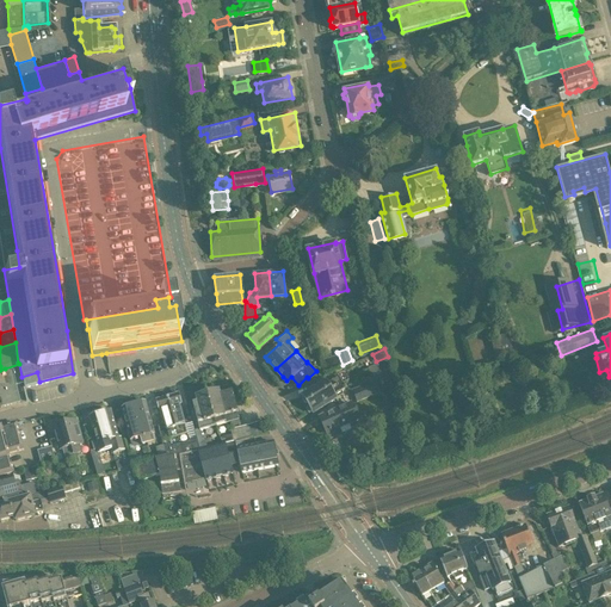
[(0,404),(19,401),(16,383),(23,381),(22,377),(19,364),(5,369),(8,383),(0,384),(0,404)]
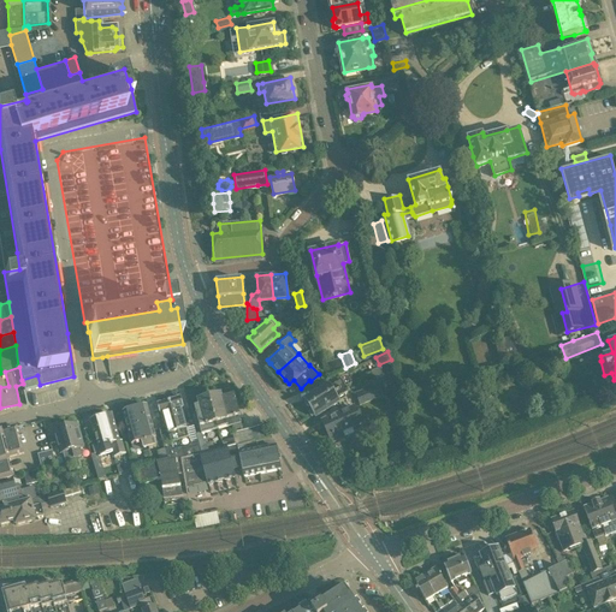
[(24,388),(40,385),(37,375),(22,380),(23,384),(24,388)]
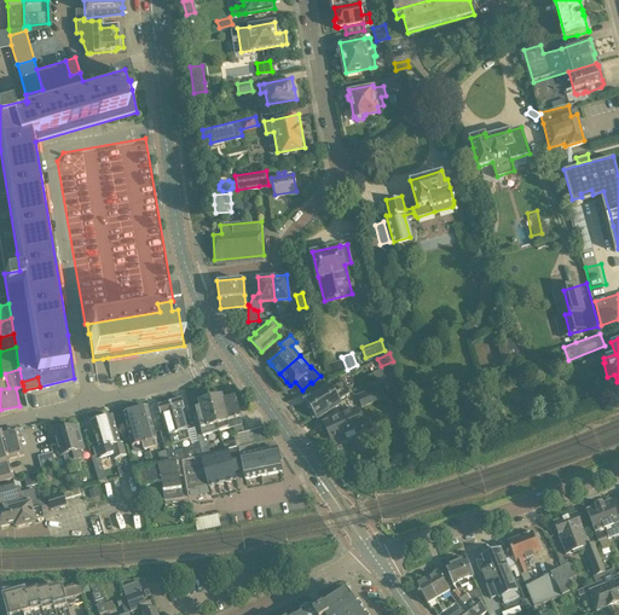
[(311,407),(347,384),(343,378),(331,387),(329,383),(306,398),(306,399),(306,401),(308,405),(311,406),(311,407)]
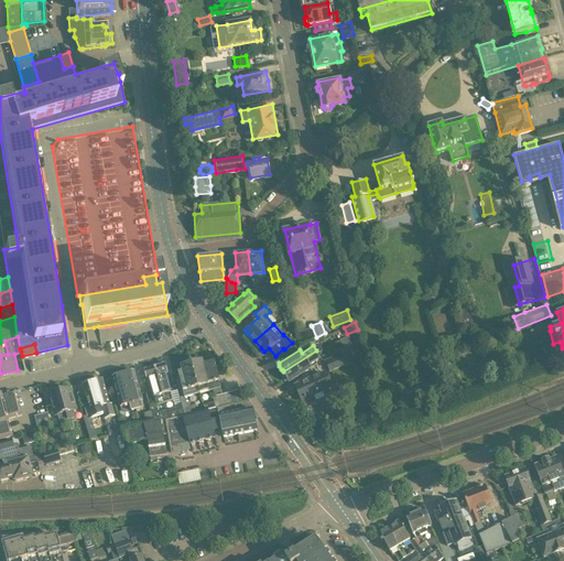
[(324,358),(329,369),(350,360),(346,349),(324,358)]
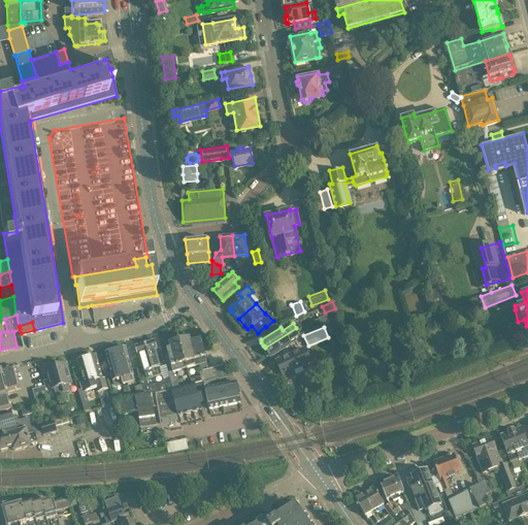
[(296,328),(265,348),(266,349),(266,350),(268,354),(269,354),(270,355),(291,342),(289,340),(299,333),(296,328)]
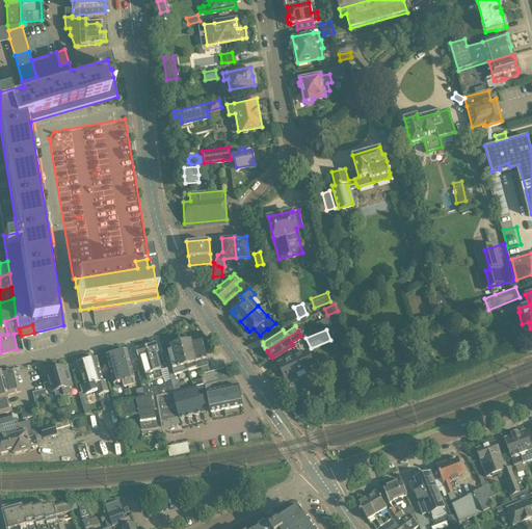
[(190,340),(184,342),(191,367),(196,366),(196,367),(201,366),(202,369),(209,367),(208,364),(202,340),(191,342),(190,340)]
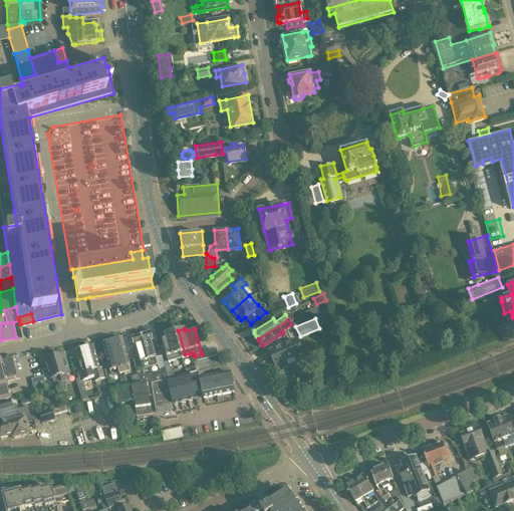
[(150,329),(141,332),(150,365),(158,362),(156,355),(152,338),(153,338),(150,329)]
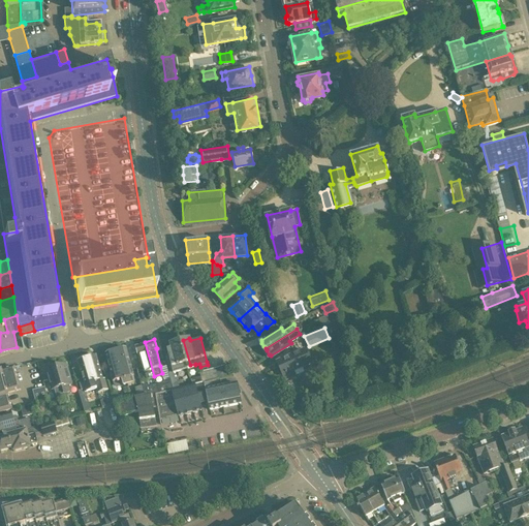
[(335,347),(340,346),(337,339),(330,341),(332,346),(335,347)]
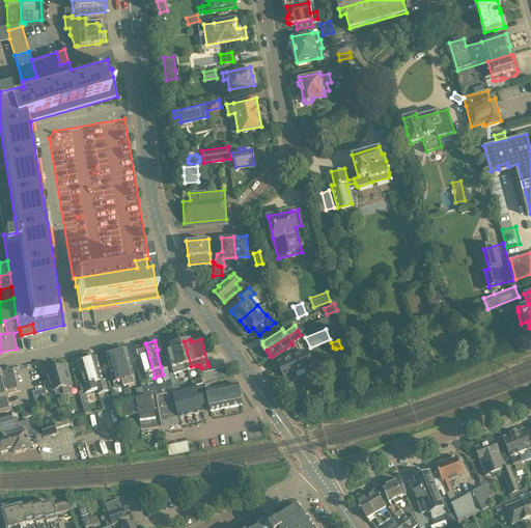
[(188,368),(188,367),(191,366),(184,341),(171,344),(172,348),(168,349),(173,370),(174,372),(188,368)]
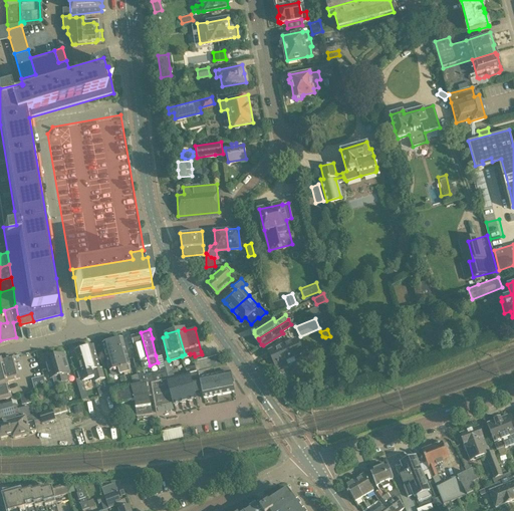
[(150,365),(141,332),(132,335),(134,343),(135,343),(140,360),(141,360),(143,367),(150,365)]
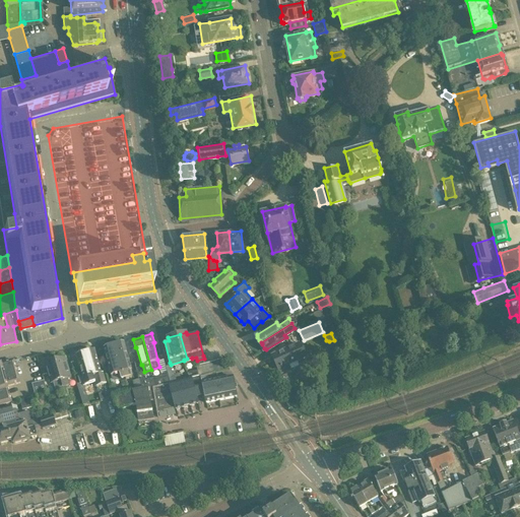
[(114,343),(123,377),(131,375),(129,368),(131,368),(124,340),(114,343)]
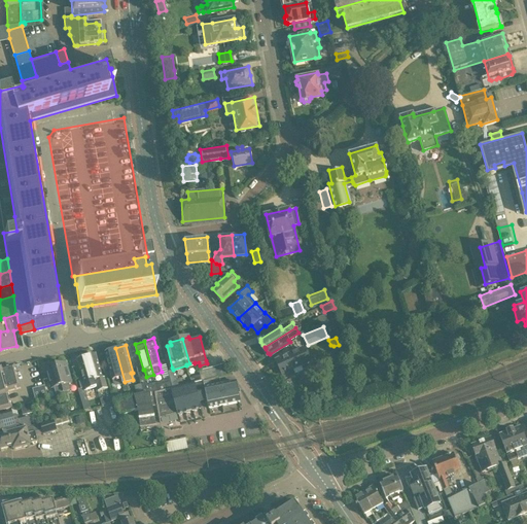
[(309,359),(304,346),(275,358),(281,373),(284,379),(295,374),(293,367),(309,359)]
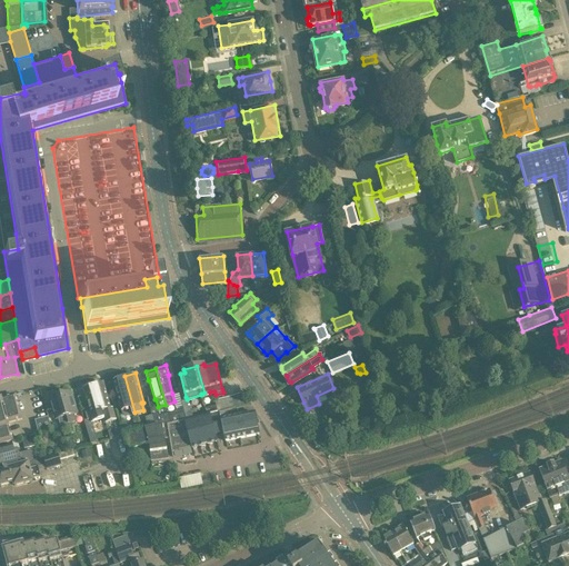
[(135,413),(125,376),(113,379),(121,408),(125,408),(126,415),(132,413),(132,414),(135,413)]
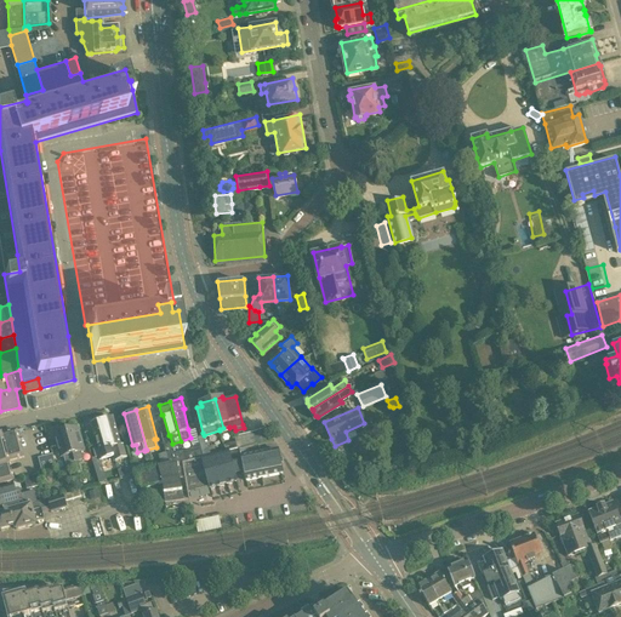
[(113,415),(102,418),(110,446),(112,445),(115,457),(126,455),(124,446),(123,446),(113,415)]
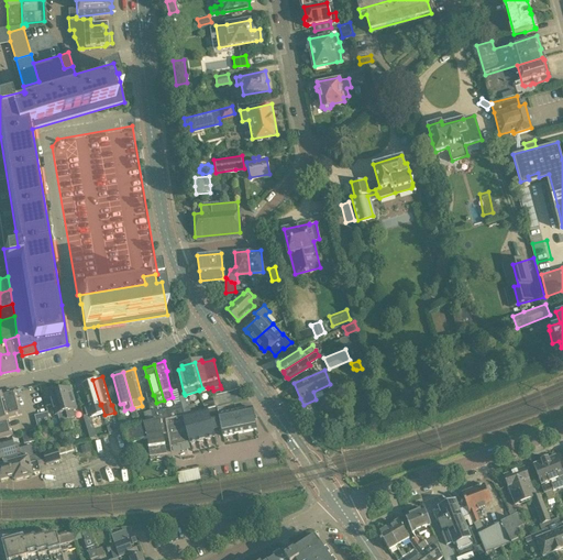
[(100,405),(92,380),(83,382),(90,407),(100,405)]
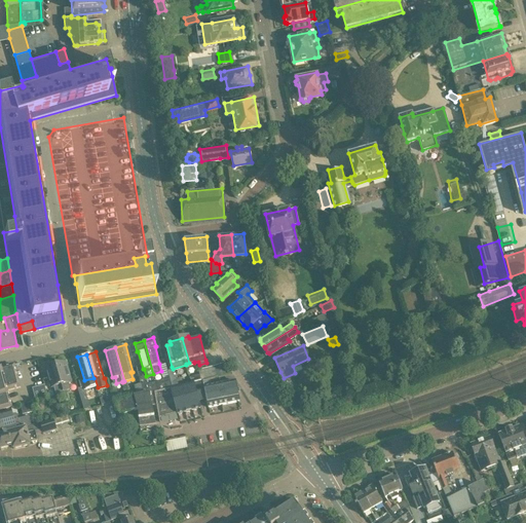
[(66,360),(55,363),(63,388),(67,387),(70,386),(68,380),(71,379),(66,360)]
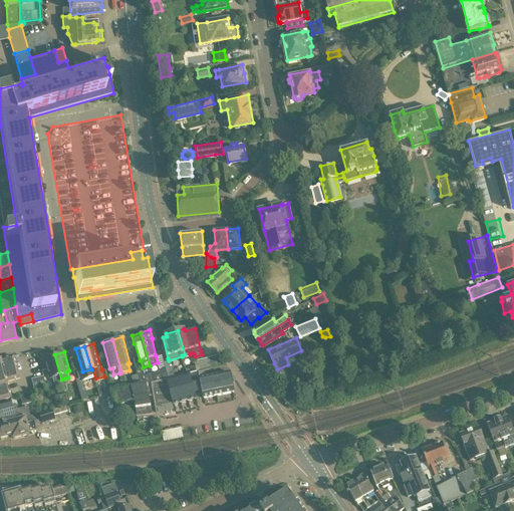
[(0,398),(11,396),(8,382),(7,379),(20,376),(14,353),(1,357),(1,356),(0,356),(0,398)]
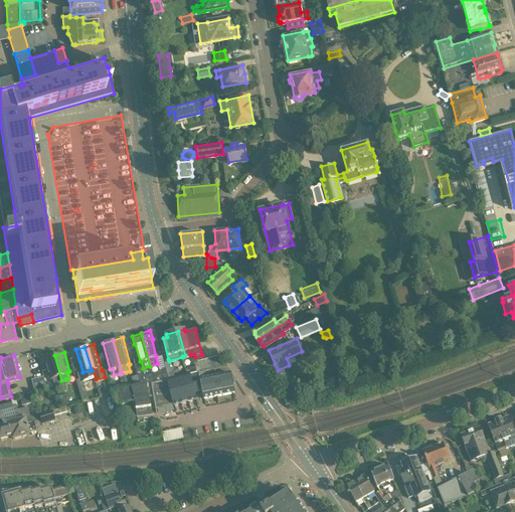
[(61,380),(54,355),(44,358),(47,367),(42,369),(43,374),(46,385),(54,383),(61,380)]
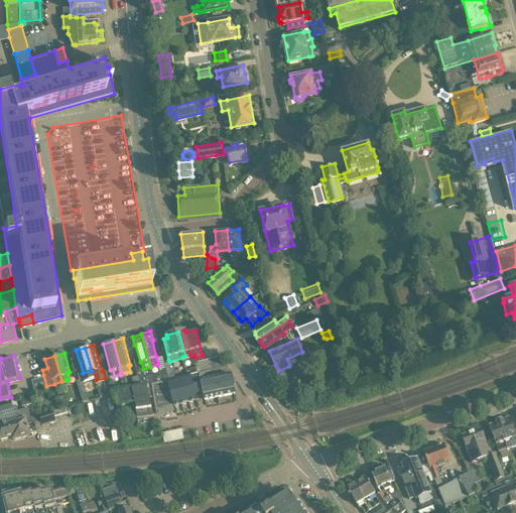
[(199,371),(200,371),(213,368),(210,357),(195,361),(196,365),(185,367),(187,374),(190,373),(195,372),(199,371)]
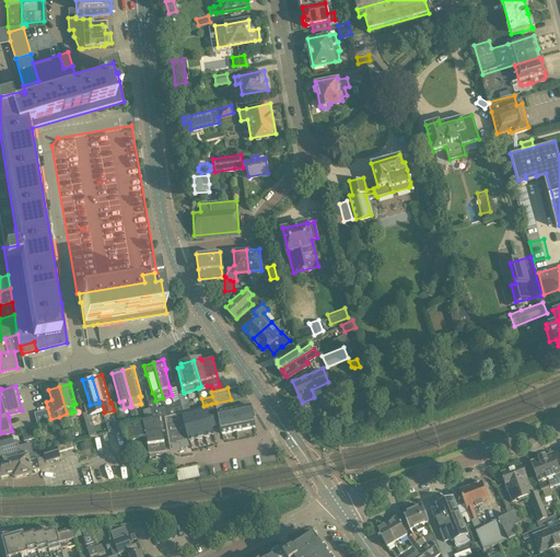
[(184,393),(183,391),(178,393),(179,398),(183,412),(184,410),(190,409),(187,398),(186,398),(184,393)]
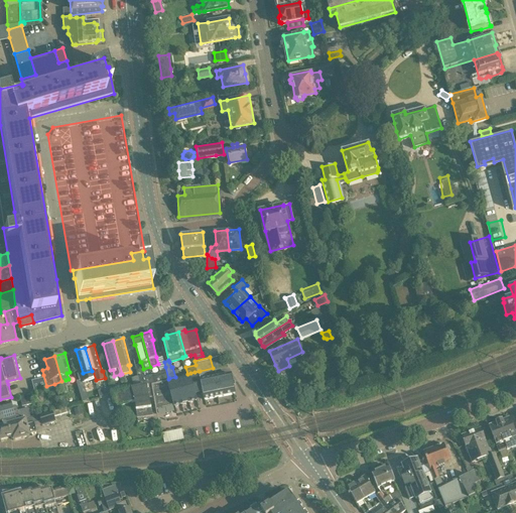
[(159,371),(152,373),(154,381),(159,381),(167,379),(168,379),(165,367),(159,369),(159,371)]
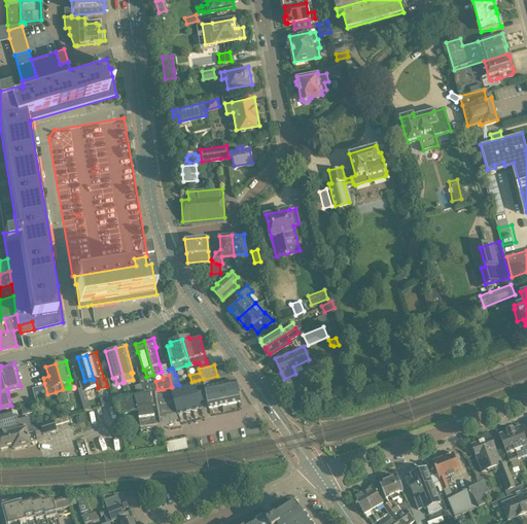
[(177,412),(177,413),(201,407),(199,402),(207,399),(208,406),(240,399),(236,379),(205,385),(203,379),(199,380),(195,381),(191,382),(179,385),(173,386),(172,387),(171,387),(177,412)]
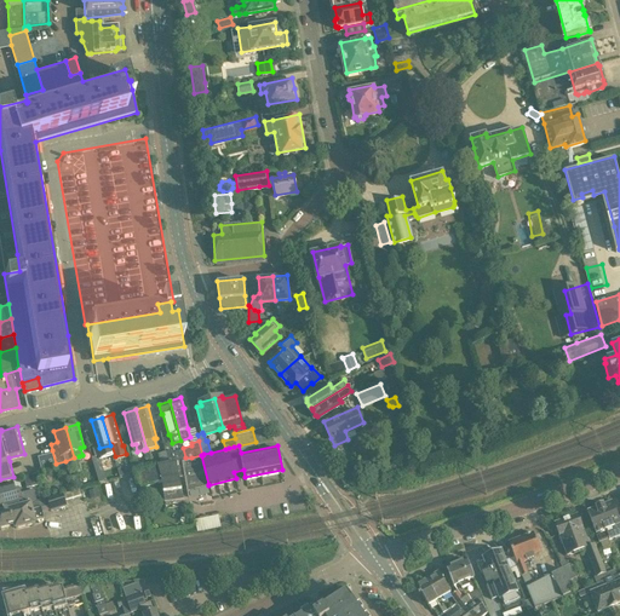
[(173,448),(166,450),(168,461),(182,459),(183,459),(185,458),(183,448),(173,450),(173,448)]
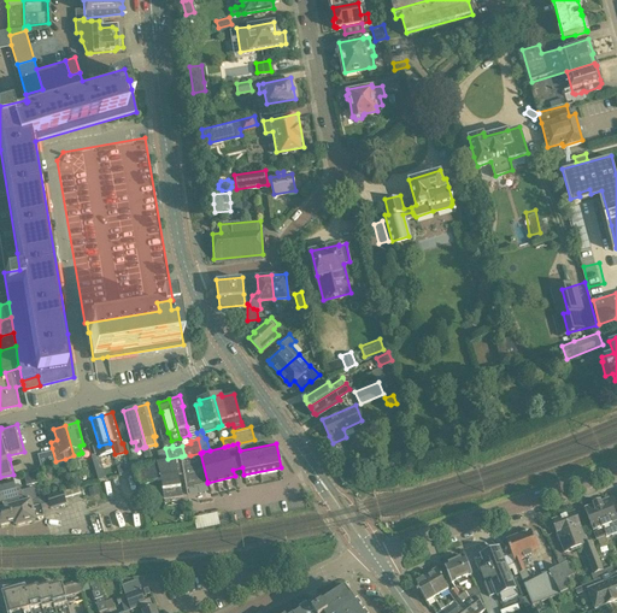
[(168,459),(165,448),(165,447),(157,449),(160,461),(168,459)]
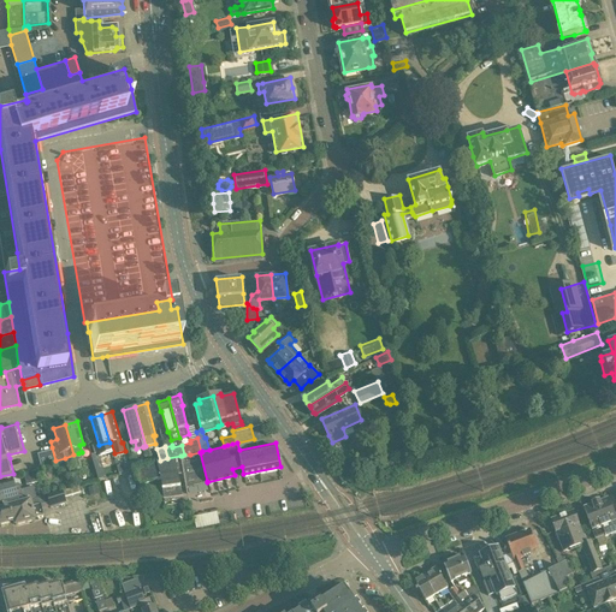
[(55,461),(52,447),(37,451),(41,465),(55,462),(55,461)]
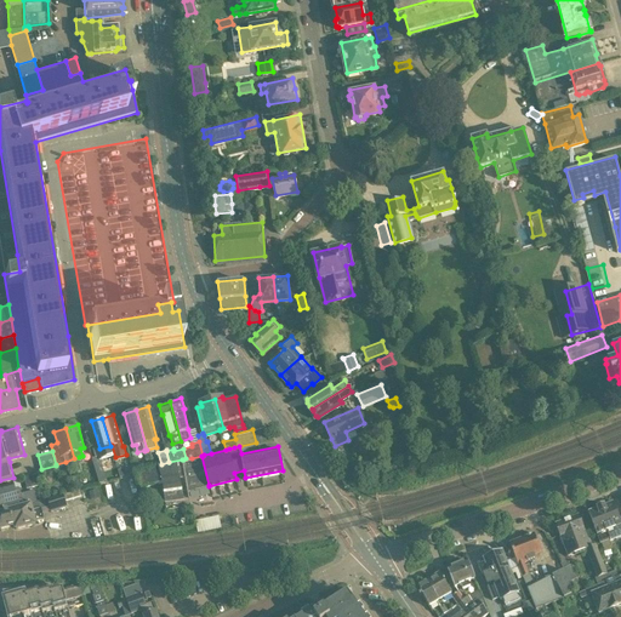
[(98,453),(91,456),(100,481),(107,479),(98,453)]
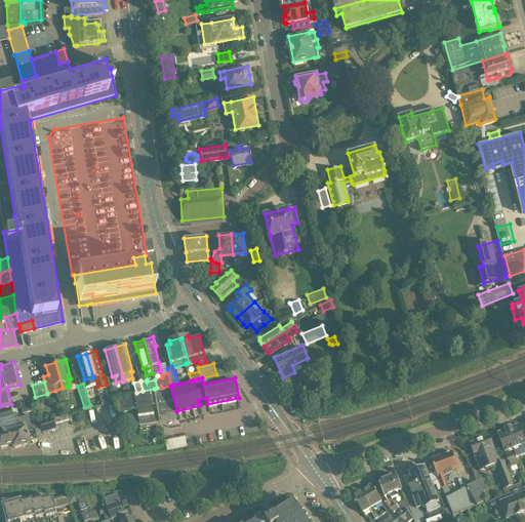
[(176,410),(170,386),(162,388),(167,412),(176,410)]
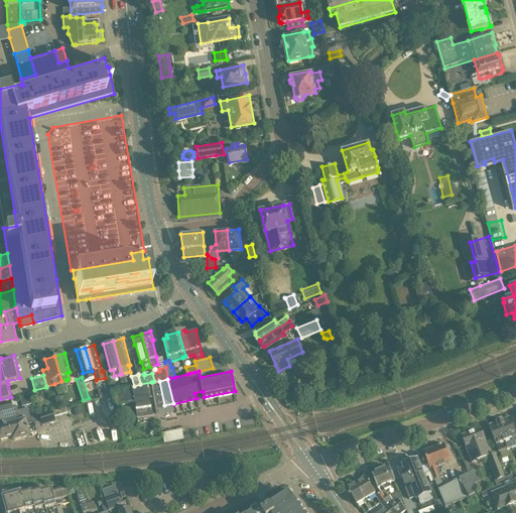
[(159,381),(154,381),(152,382),(154,394),(156,408),(164,405),(159,381)]
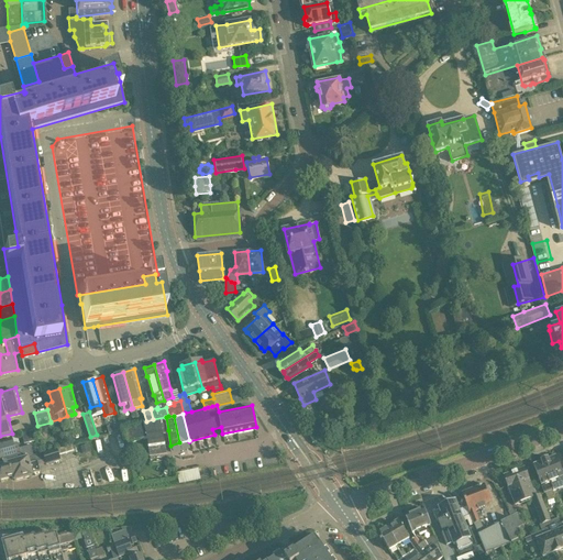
[(120,417),(112,418),(116,430),(123,429),(120,417)]
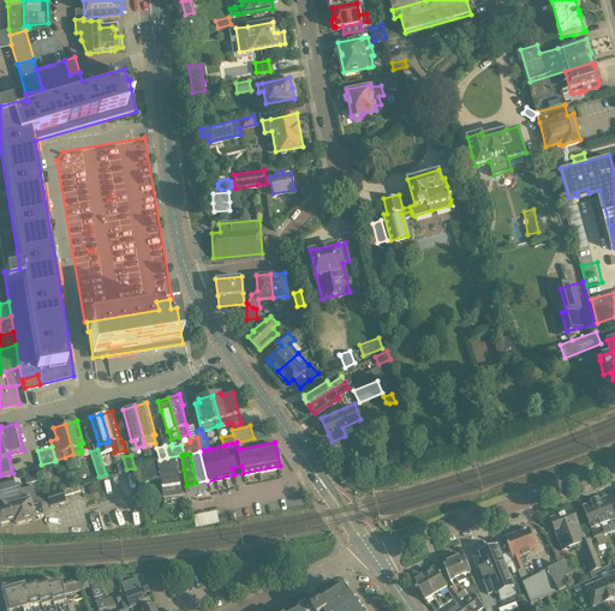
[(132,457),(133,465),(144,462),(142,455),(132,457)]
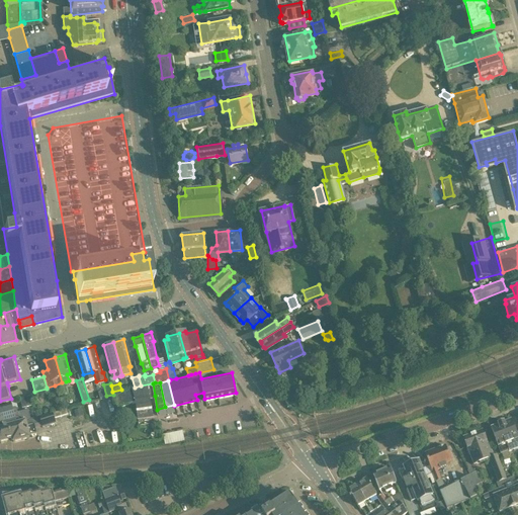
[(135,388),(133,388),(136,401),(138,418),(153,416),(150,397),(155,396),(153,383),(152,383),(141,385),(135,388)]
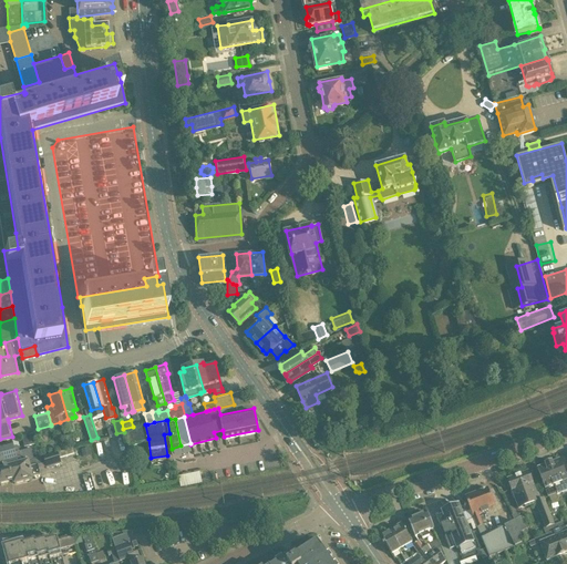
[(148,439),(145,424),(124,431),(127,445),(148,439)]
